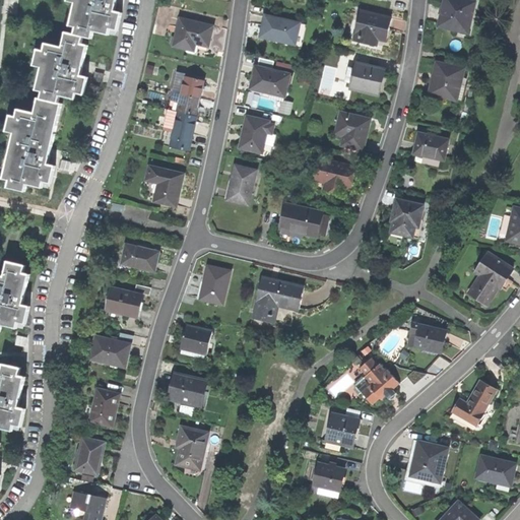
[(43,181),(51,183),(55,165),(48,164),(50,153),(62,103),(57,102),(59,94),(74,99),(75,91),(83,93),(87,76),(80,74),(82,64),(87,45),(81,43),(82,36),(91,38),(93,30),(109,35),(110,28),(117,29),(122,12),(115,10),(117,2),(117,0),(68,0),(68,1),(75,2),(70,24),(75,26),(74,34),(66,31),(63,47),(46,43),(44,51),(37,50),(34,65),(41,67),(36,88),(42,90),(40,99),(38,98),(34,112),(17,108),(16,116),(9,114),(6,130),(13,132),(3,178),(9,179),(8,187),(24,191),(26,184),(42,187),(43,181)]
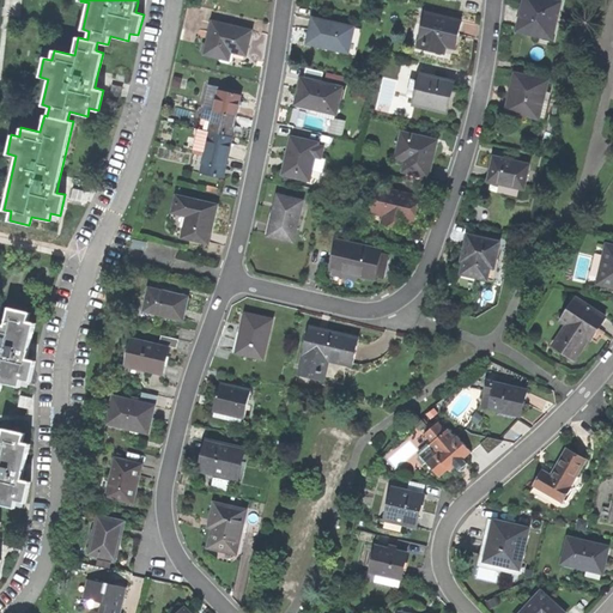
[(560,5),(540,0),(526,0),(522,16),(517,32),(552,41),(560,5)]
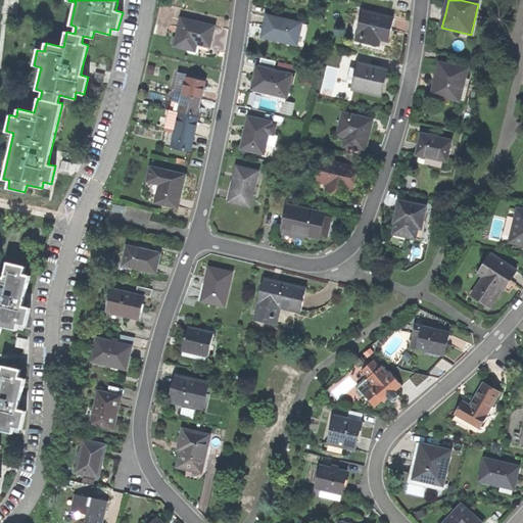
[(380,39),(388,41),(390,33),(393,17),(363,10),(355,40),(378,45),(380,39)]
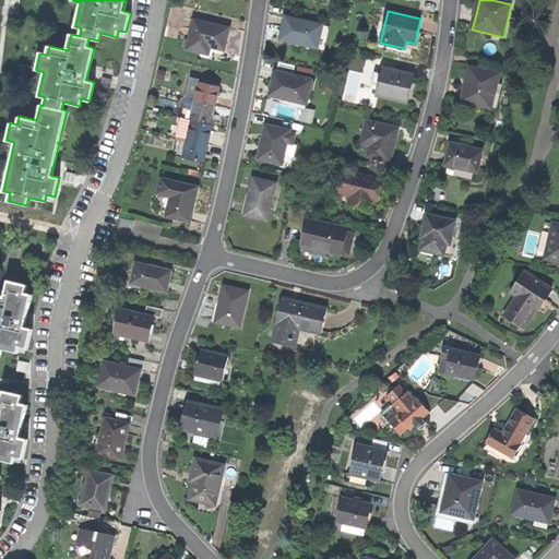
[(329,25),(286,16),(283,28),(281,39),(324,48),(329,25)]
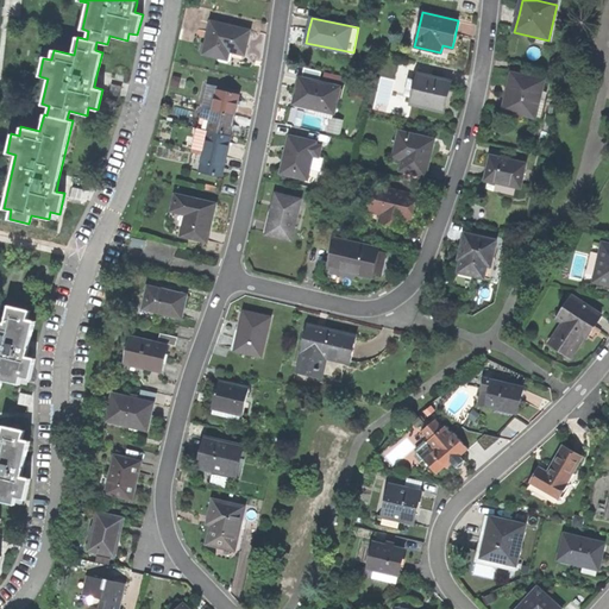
[(249,31),(211,22),(203,54),(227,60),(228,51),(244,55),(246,43),(249,31)]
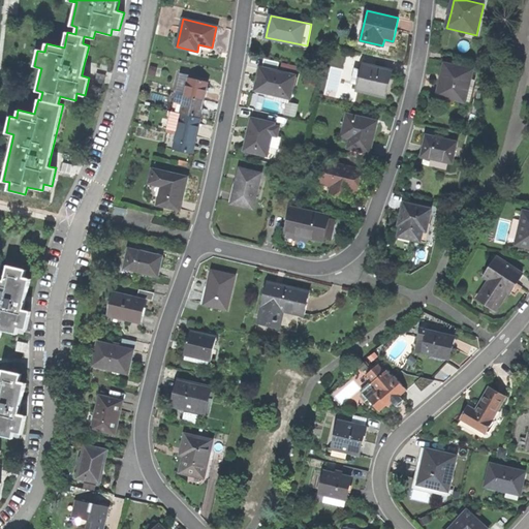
[(356,88),(384,94),(386,84),(390,70),(363,63),(356,88)]
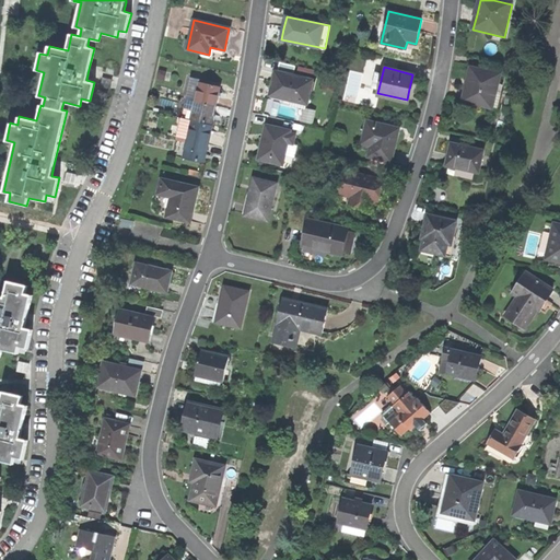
[(500,76),(470,70),(467,84),(469,85),(468,92),(465,104),(492,109),(500,76)]
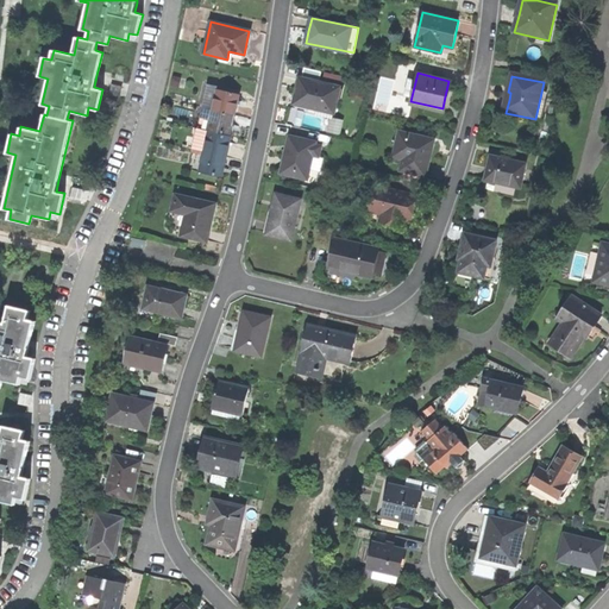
[(339,86),(299,77),(296,90),(293,104),(316,108),(315,113),(333,117),(339,86)]
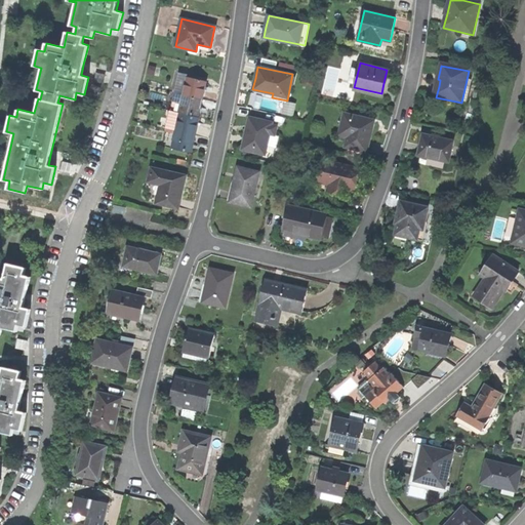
[(303,79),(312,81),(313,74),(304,72),(303,79)]
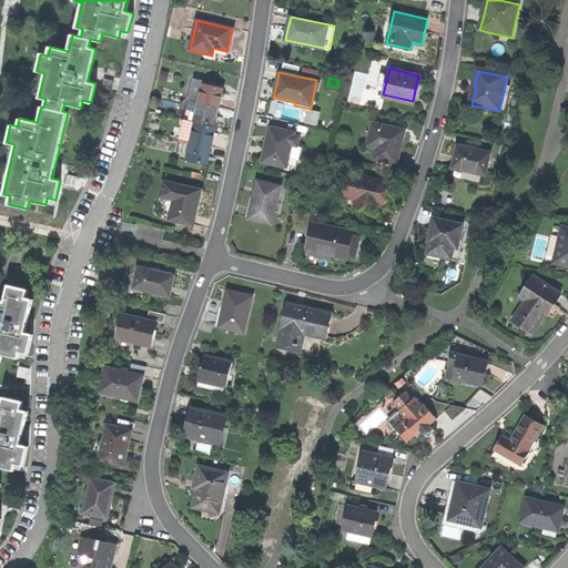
[(222,88),(193,82),(189,100),(217,108),(220,97),(222,88)]
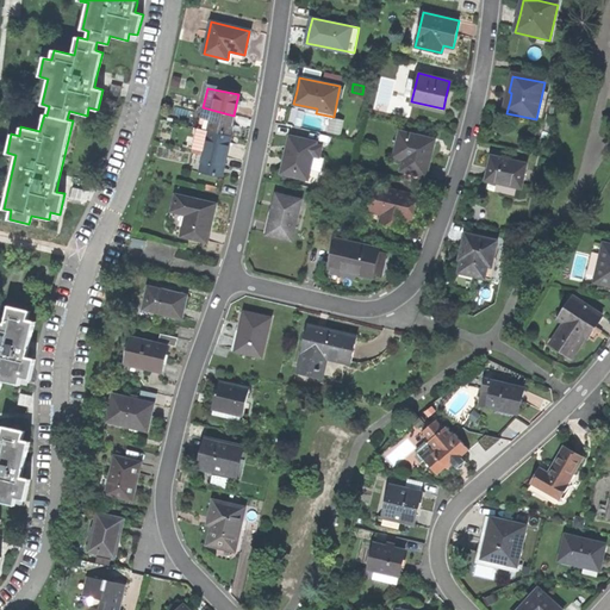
[(231,126),(234,116),(203,107),(198,129),(230,136),(231,126)]
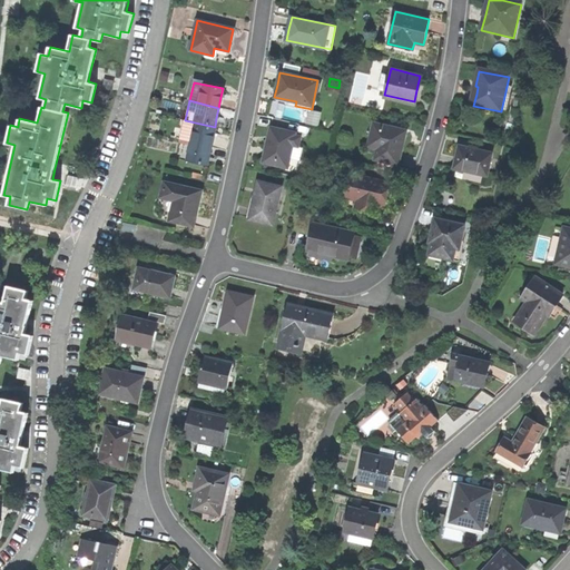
[(321,112),(310,109),(306,123),(317,125),(321,112)]
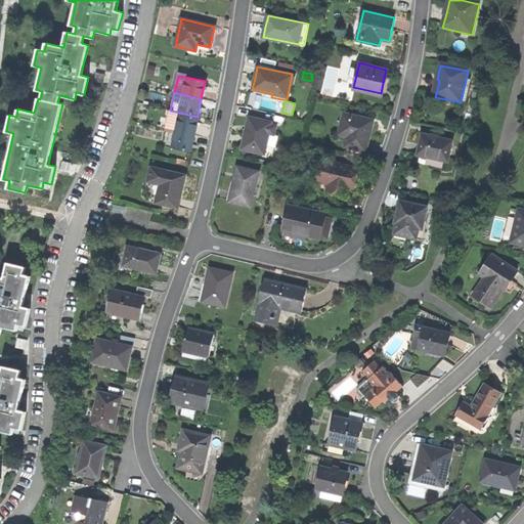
[(199,117),(198,117),(170,111),(167,128),(176,130),(194,134),(197,125),(199,117)]
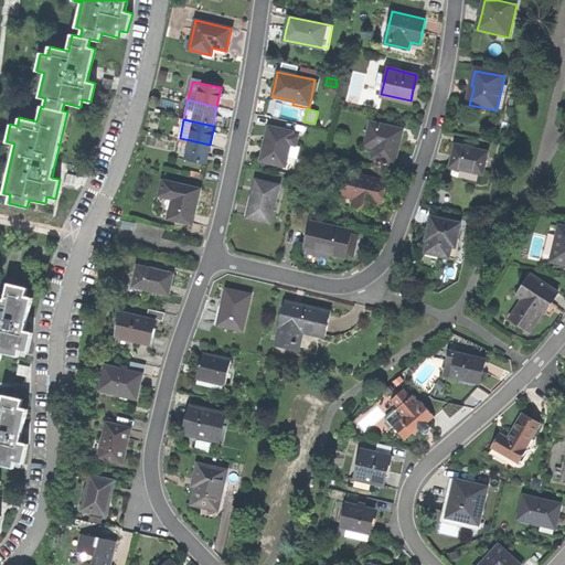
[(361,155),(394,162),(397,148),(401,130),(390,127),(390,126),(370,120),(361,155)]
